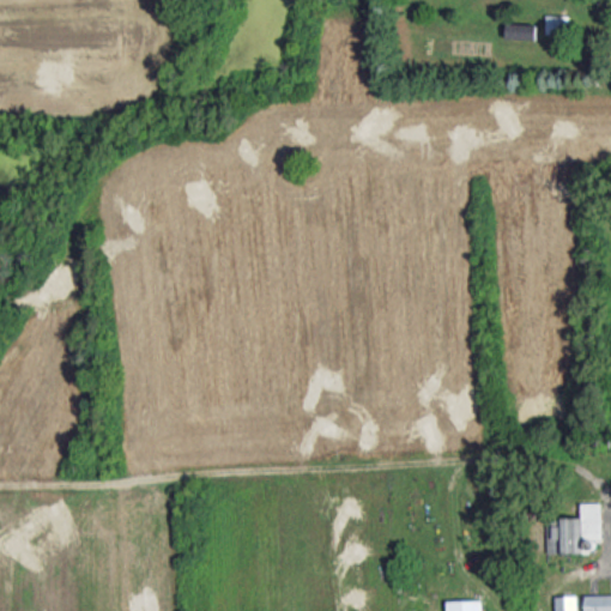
[(543,35),(567,35),(567,18),(544,17),(543,35)]
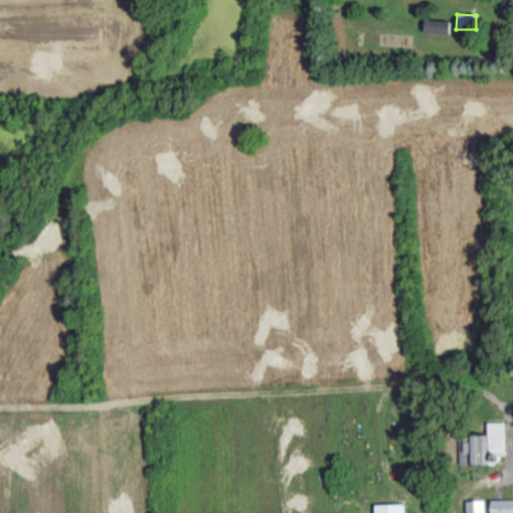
[(422,33),(448,34),(449,21),(423,21),(422,33)]
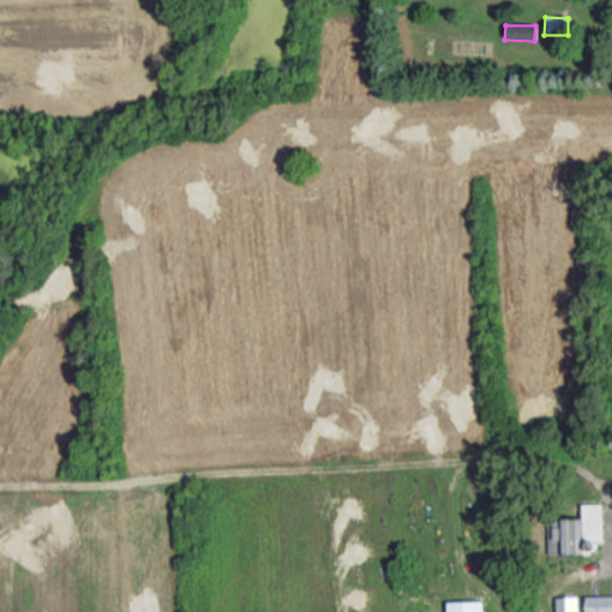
[(601,504),(581,505),(581,519),(563,520),(563,527),(552,527),(552,539),(546,539),(547,555),(595,555),(595,541),(603,541),(601,504)]
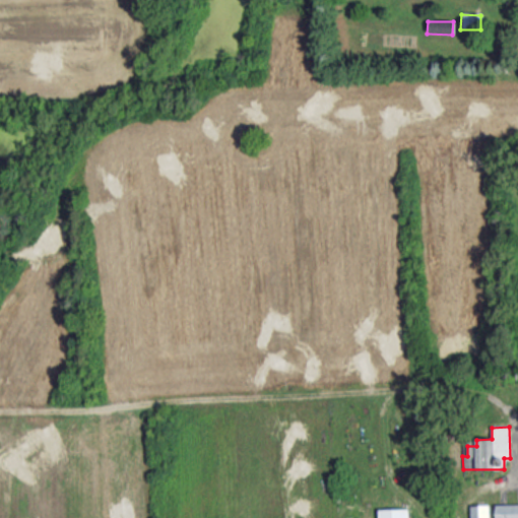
[(517,517),(517,504),(495,506),(495,517),(517,517)]
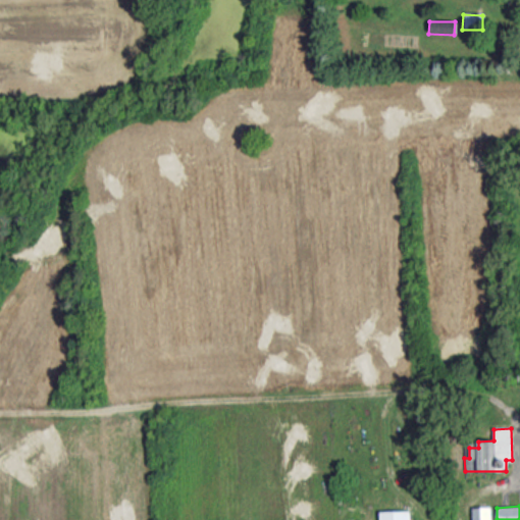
[(489,519),(490,508),(471,508),(471,519),(489,519)]
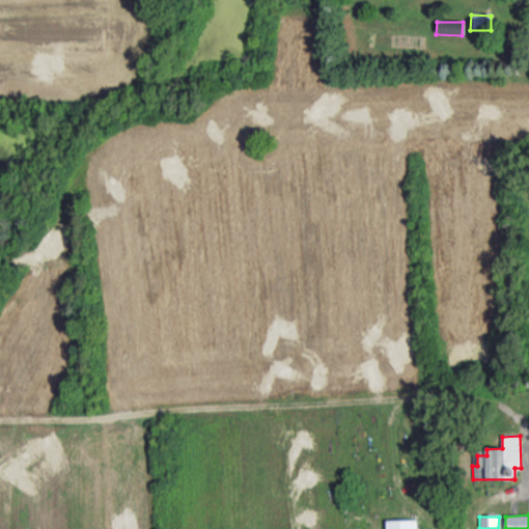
All buildings are outlined.
